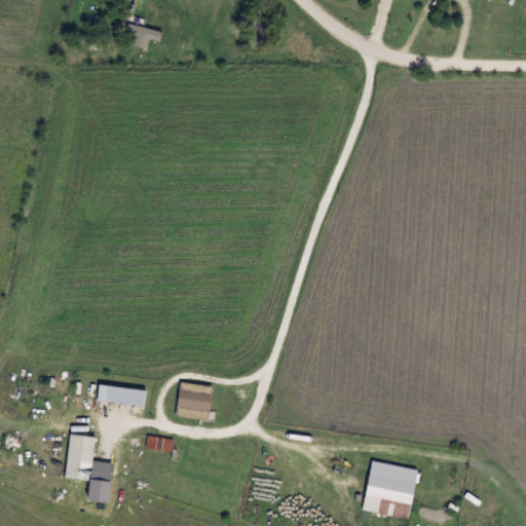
[(100,402),(102,385),(149,392),(147,408),(100,402)]
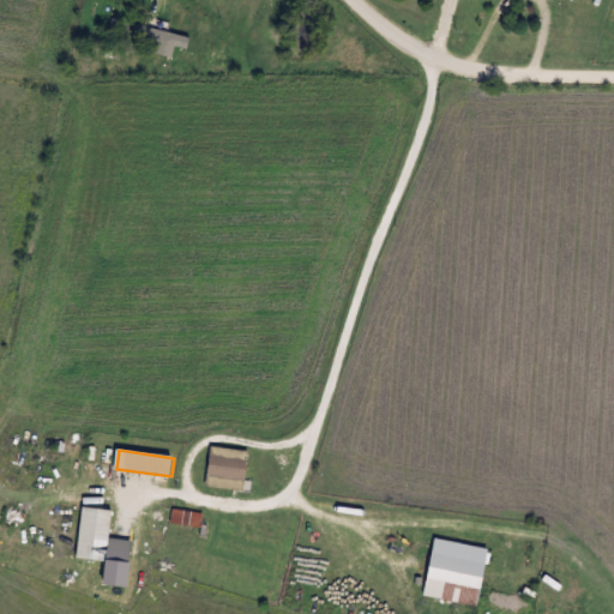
[(248,451),(247,489),(209,489),(210,450),(248,451)]
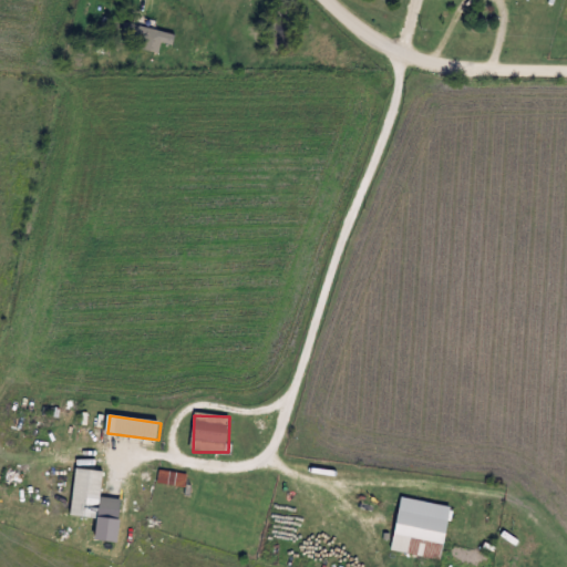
[(104,472),(101,498),(122,501),(119,523),(69,516),(74,468),(104,472)]
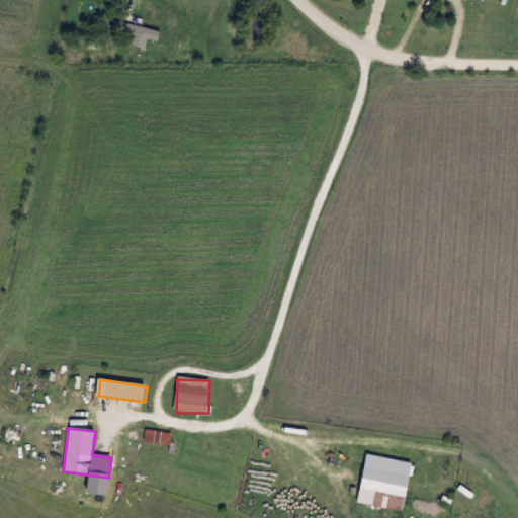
[(144,441),(145,431),(169,434),(168,444),(144,441)]
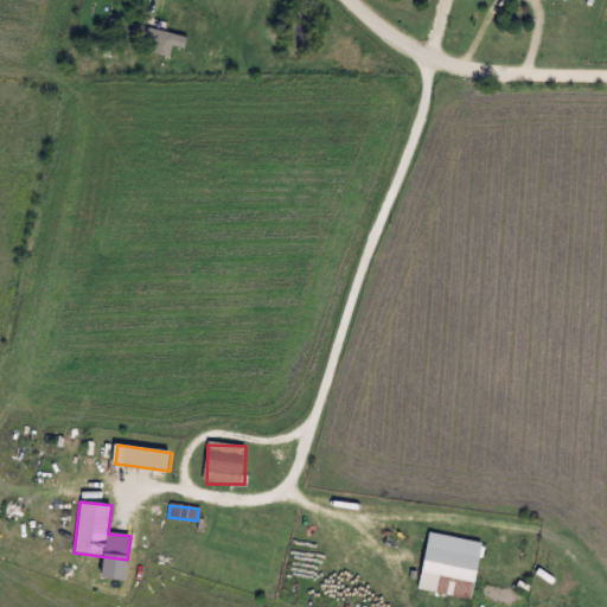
[(420,590),(430,532),(485,543),(474,600),(420,590)]
